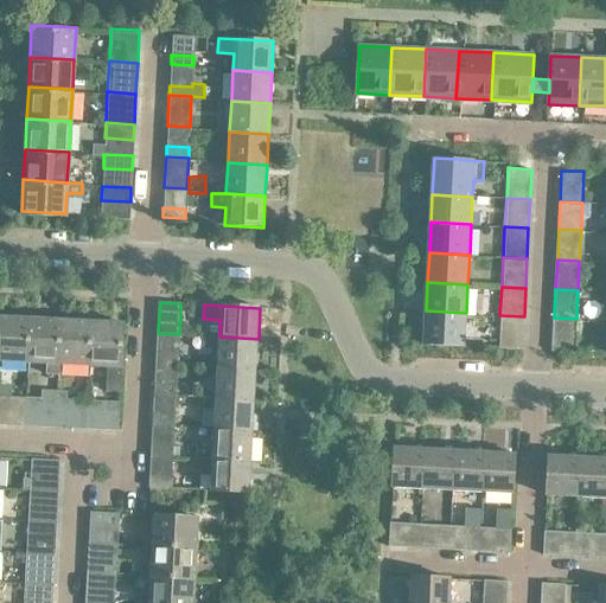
[(466,313),(426,310),(425,345),(464,346),(466,313)]
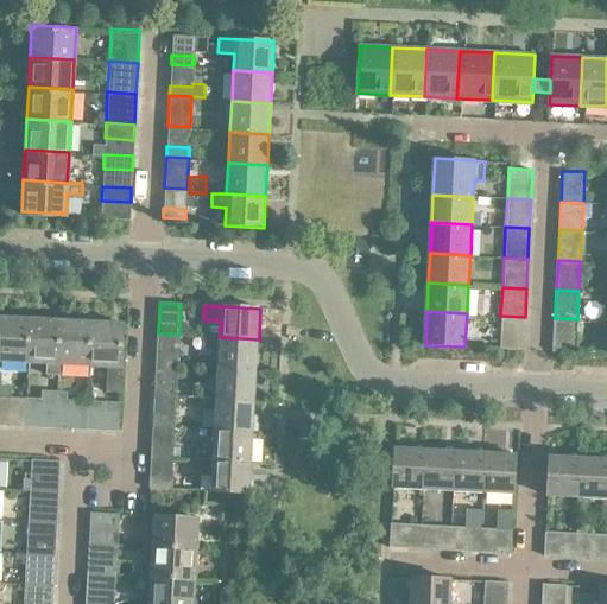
[(525,317),(500,316),(499,348),(523,349),(525,317)]
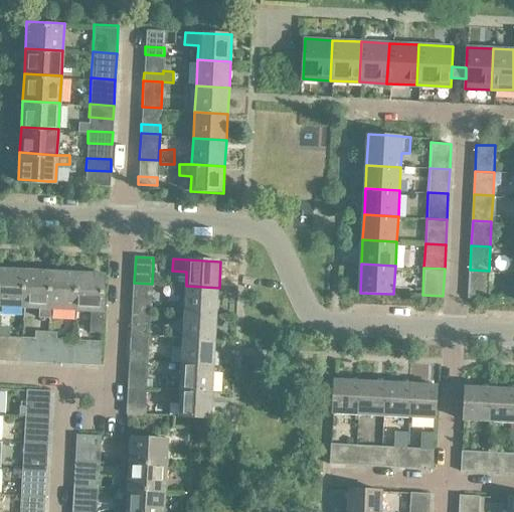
[(0,269),(0,306),(24,308),(26,271),(0,269)]
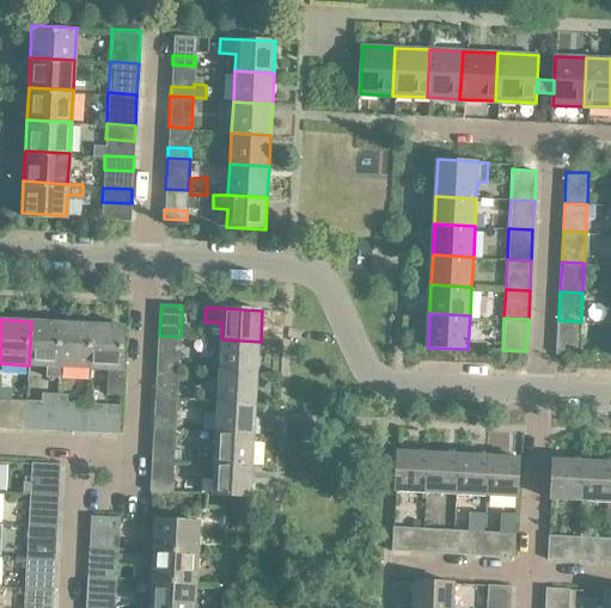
[(581,321),(558,320),(557,354),(579,355),(581,321)]
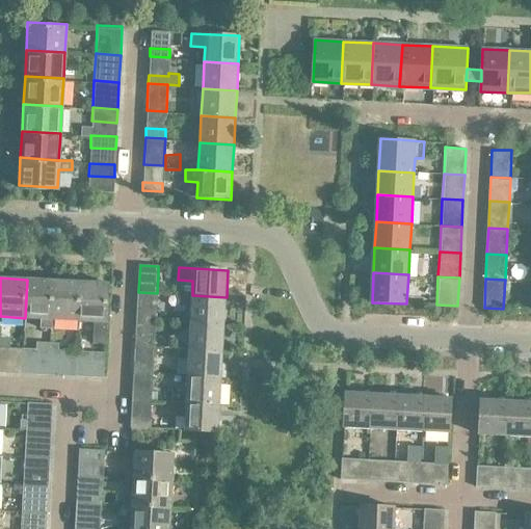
[(27,280),(25,318),(41,319),(41,327),(51,327),(52,320),(54,281),(27,280)]
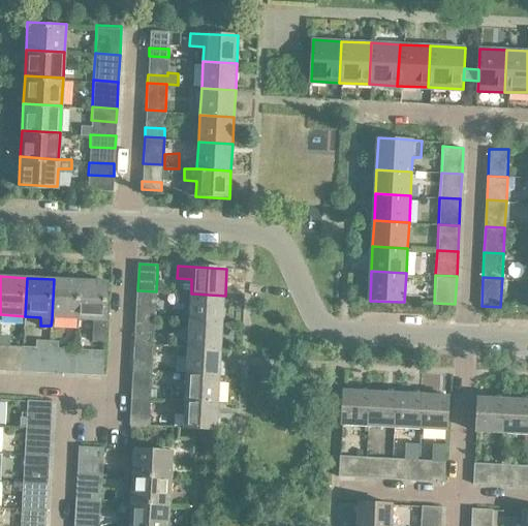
[(81,280),(54,279),(52,318),(79,319),(81,280)]
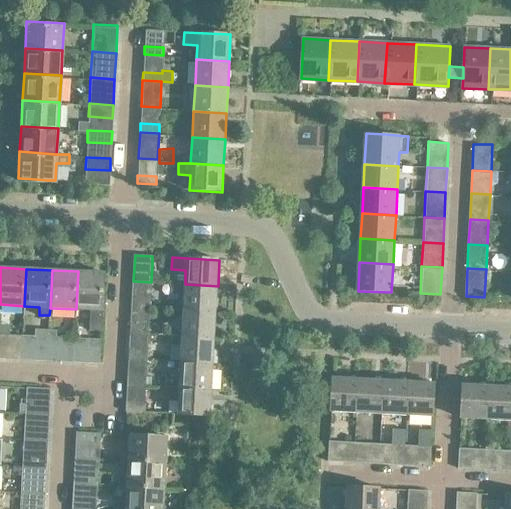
[(78,271),(76,309),(90,310),(89,328),(101,329),(104,273),(78,271)]
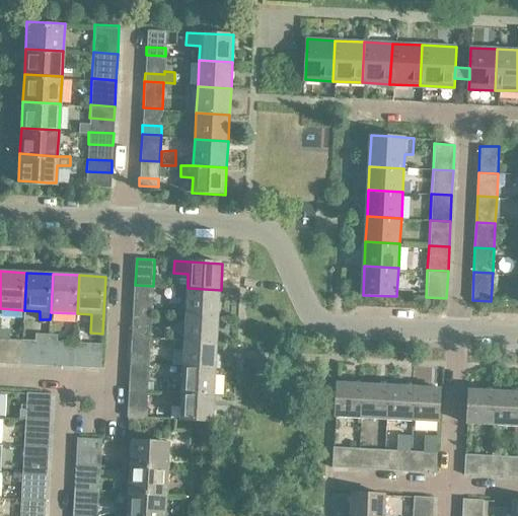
[(153,286),(135,285),(134,311),(151,312),(153,286)]
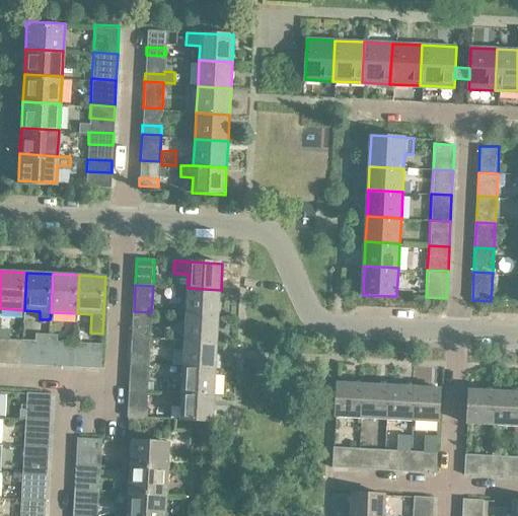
[(188,288),(186,314),(219,316),(221,290),(188,288)]
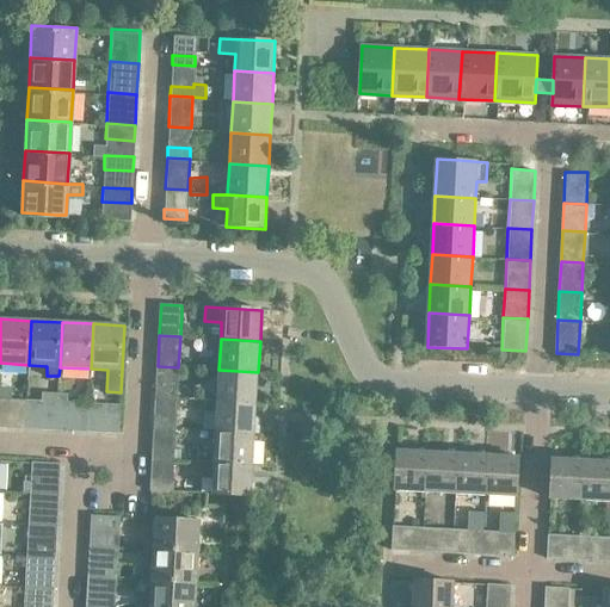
[(158,366),(155,397),(177,398),(178,367),(158,366)]
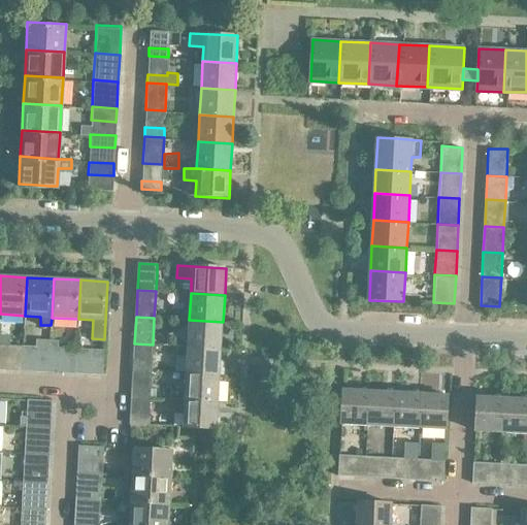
[(189,320),(188,347),(222,349),(223,322),(189,320)]
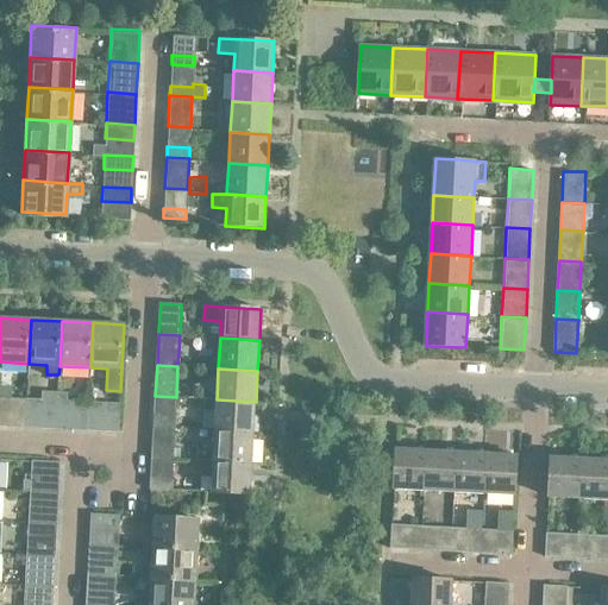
[(26,397),(0,396),(0,424),(25,427),(26,397)]
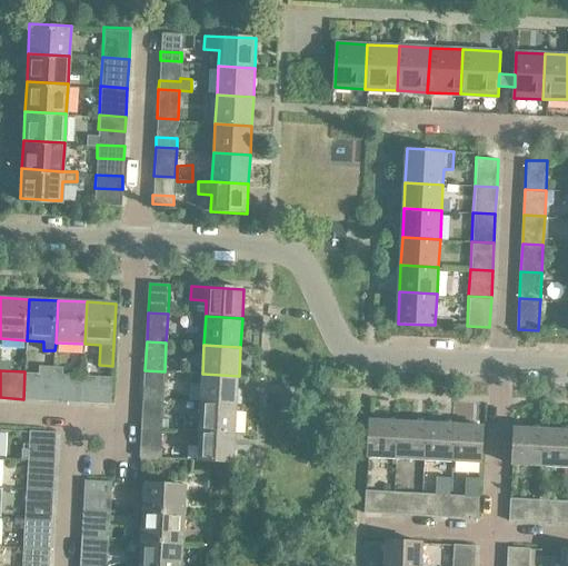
[(165,371),(145,370),(143,399),(163,400),(165,371)]
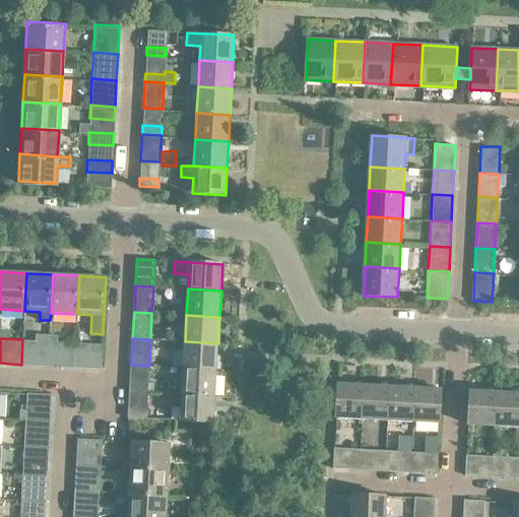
[(49,341),(22,339),(21,365),(48,366),(49,341)]
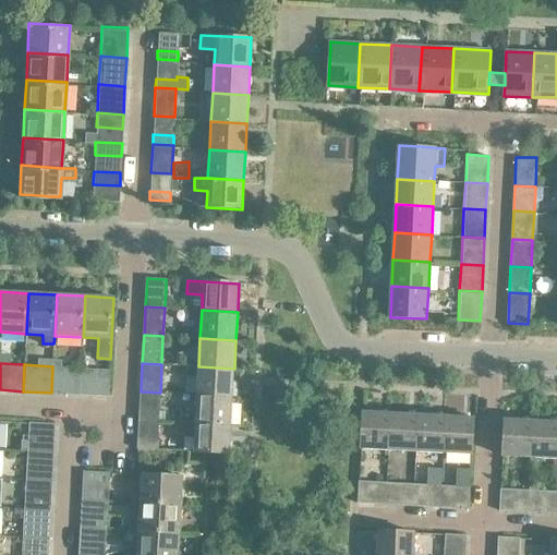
[(80,394),(81,368),(67,366),(65,394),(80,394)]
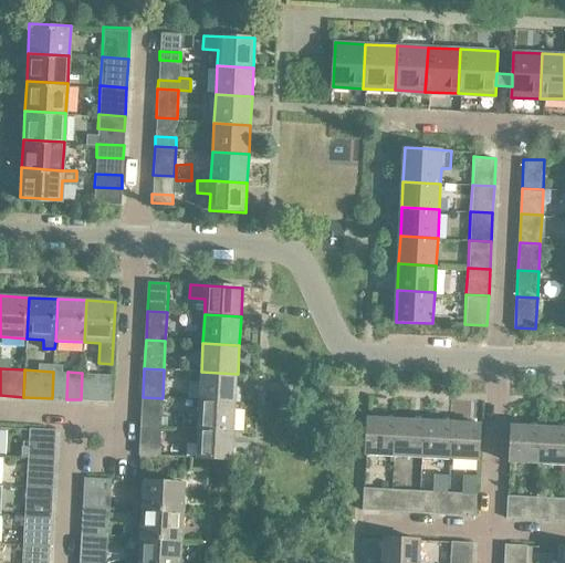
[(238,374),(201,372),(199,400),(237,403),(238,374)]
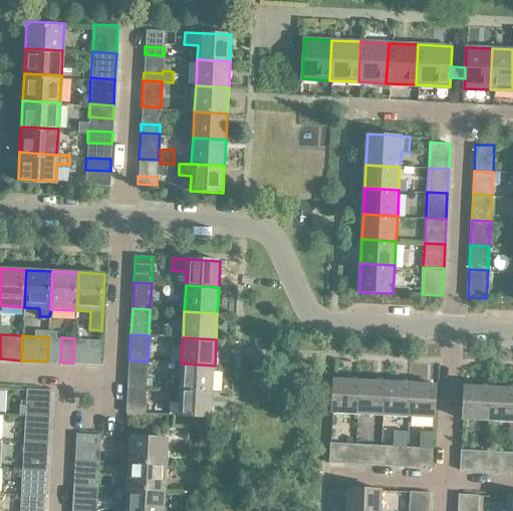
[(100,339),(74,338),(73,362),(99,364),(100,339)]
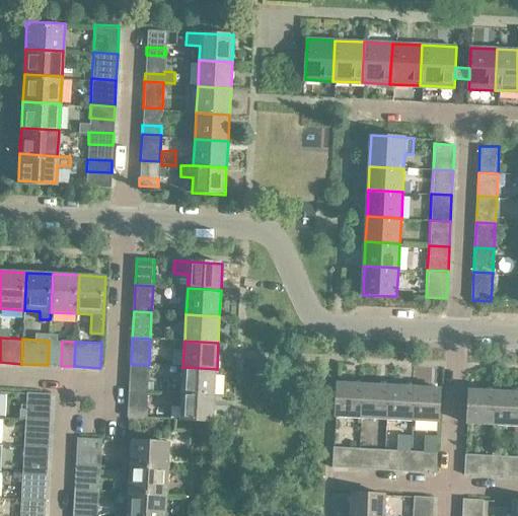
[(166,363),(166,353),(150,352),(150,362),(166,363)]
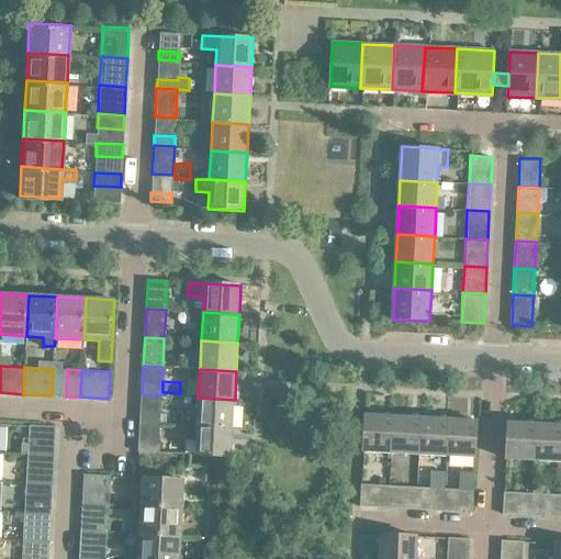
[(161,395),(142,394),(139,423),(160,424),(161,395)]
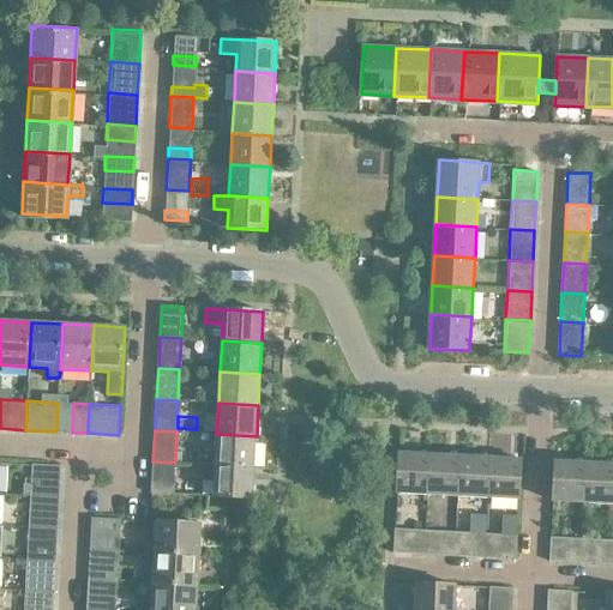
[(216,434),(215,465),(254,467),(257,436),(216,434)]
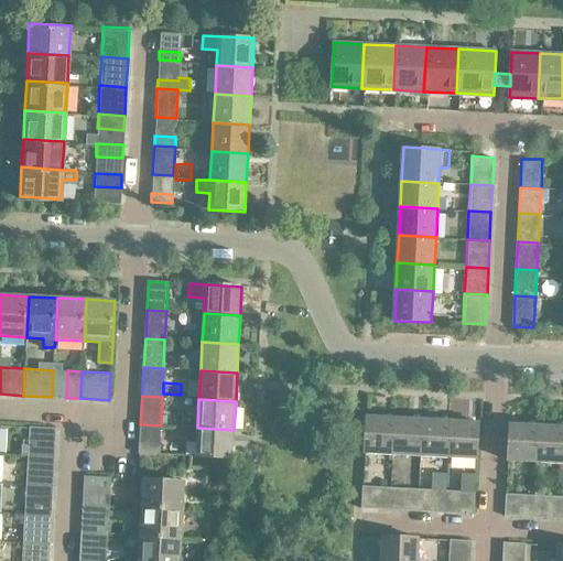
[(392,454),(394,418),(366,416),(364,452),(392,454)]
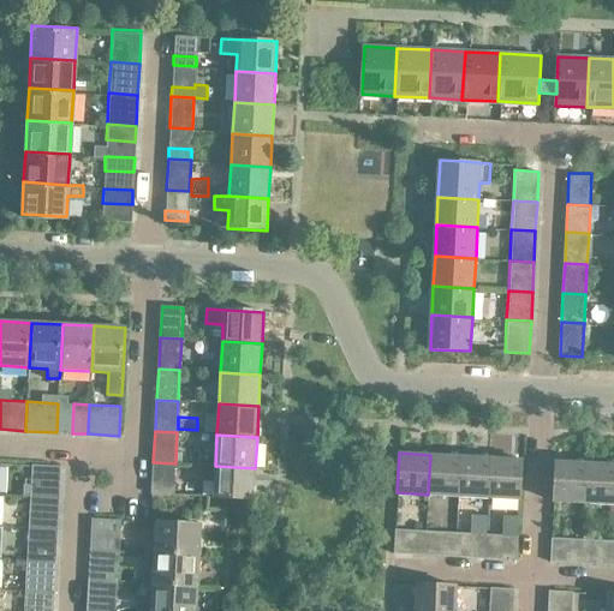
[(430,455),(428,495),(458,496),(460,456),(430,455)]
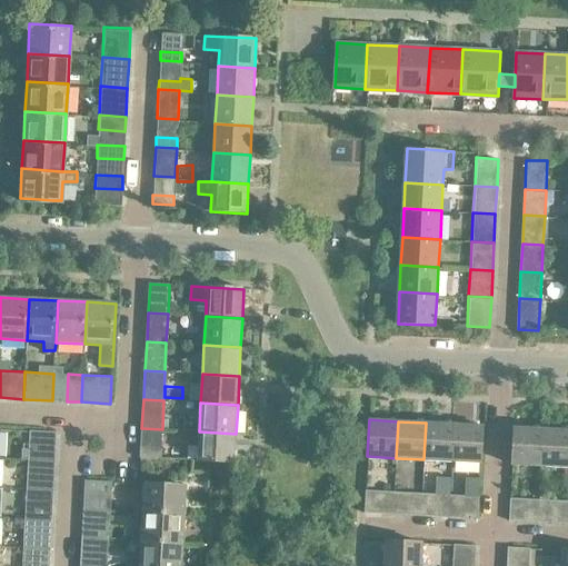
[(426,423),(424,459),(451,462),(454,424),(426,423)]
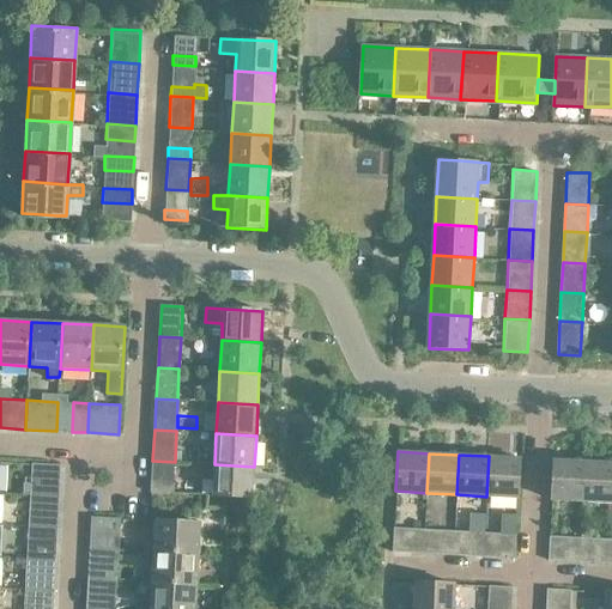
[(519,458),(489,456),(486,497),(516,498),(517,474),(519,458)]
